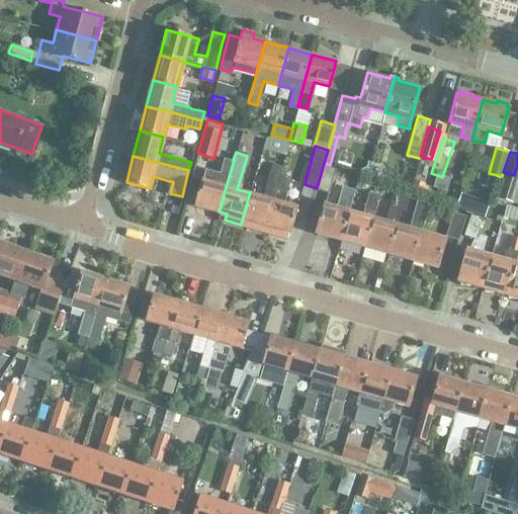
[(195,204),(219,211),(234,160),(233,160),(224,157),(221,171),(205,167),(202,179),(195,204)]
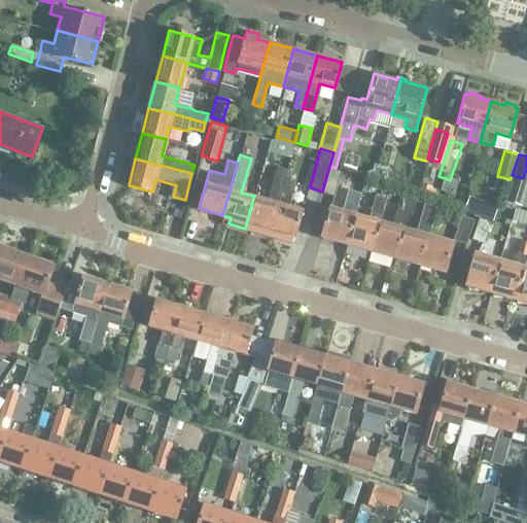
[(375,179),(379,166),(379,163),(378,163),(374,162),(373,168),(361,172),(361,175),(375,179)]
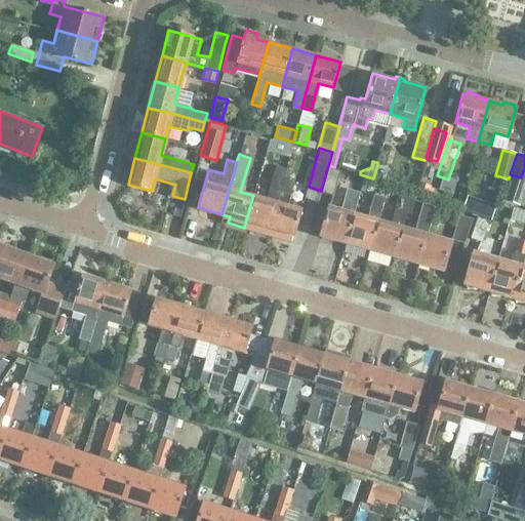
[(260,226),(270,228),(284,175),(286,167),(278,165),(276,173),(268,200),(253,195),(244,228),(258,232),(260,226)]
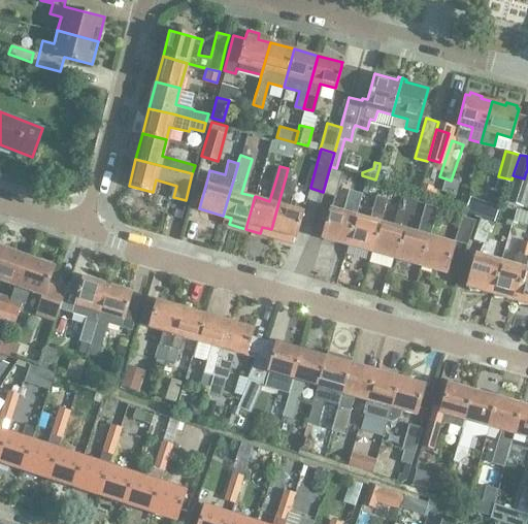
[(342,170),(336,168),(330,166),(323,192),(335,195),(337,187),(341,172),(342,170)]
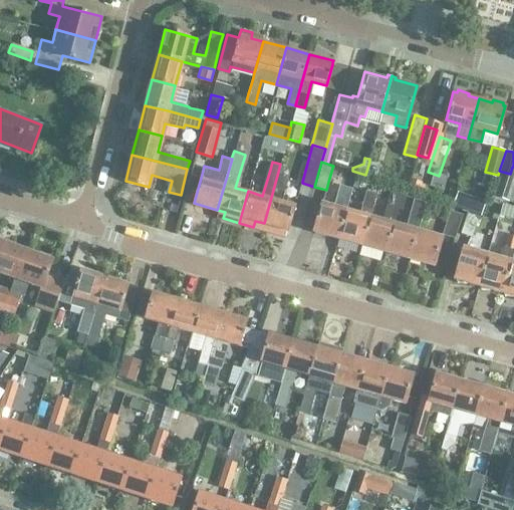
[(286,230),(287,230),(294,205),(279,200),(287,174),(278,172),(264,223),(272,226),(270,232),(285,236),(286,230)]
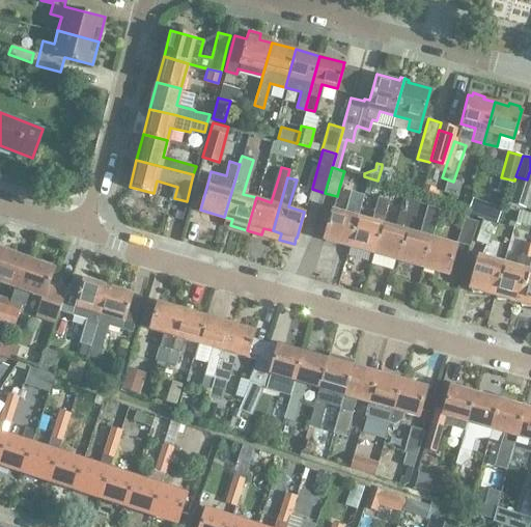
[(421,194),(432,197),(436,186),(424,183),(421,194)]
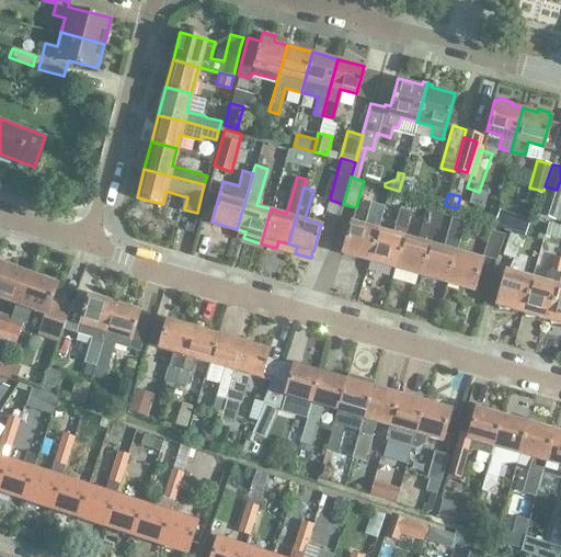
[(369,259),(378,228),(385,204),(370,200),(364,224),(351,220),(342,251),(369,259)]
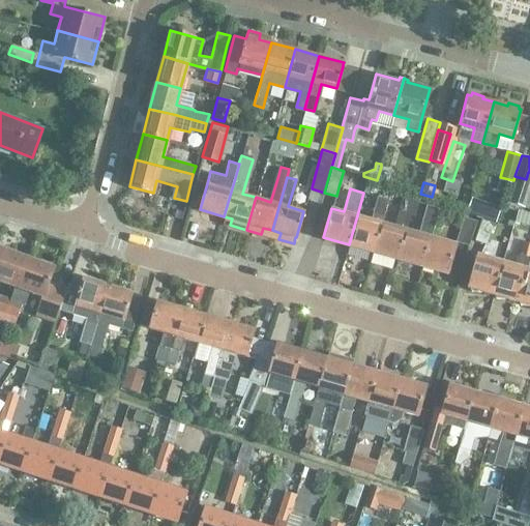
[(450,191),(446,209),(463,212),(466,194),(450,191)]
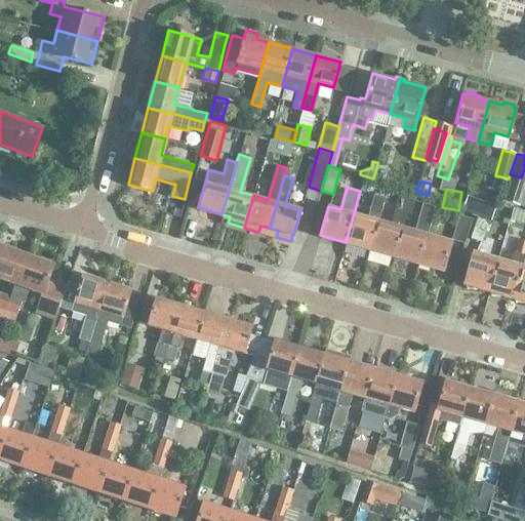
[(354,213),(346,242),(370,249),(377,221),(385,196),(374,193),(367,217),(354,213)]
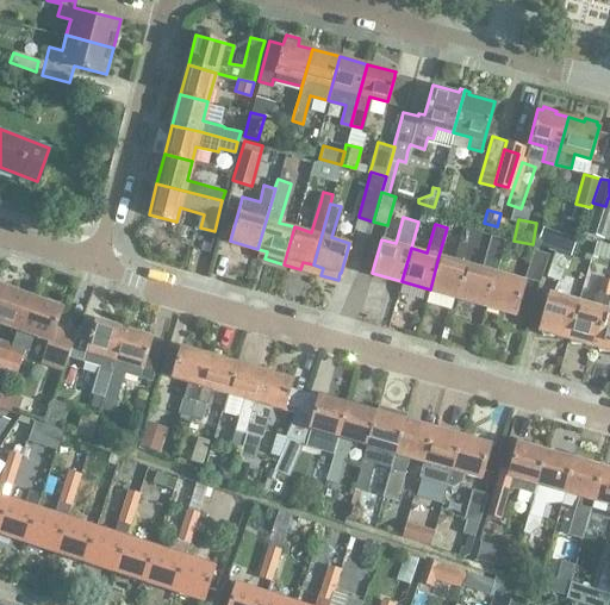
[(439,256),(430,289),(458,298),(467,263),(477,229),(464,225),(454,260),(439,256)]
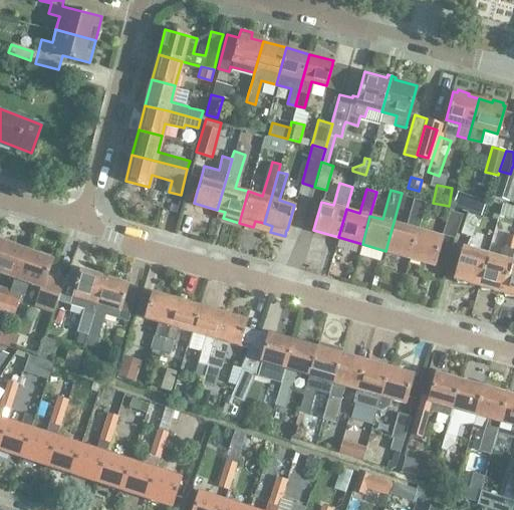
[(394,222),(386,251),(409,257),(418,229),(426,201),(414,197),(406,226),(394,222)]
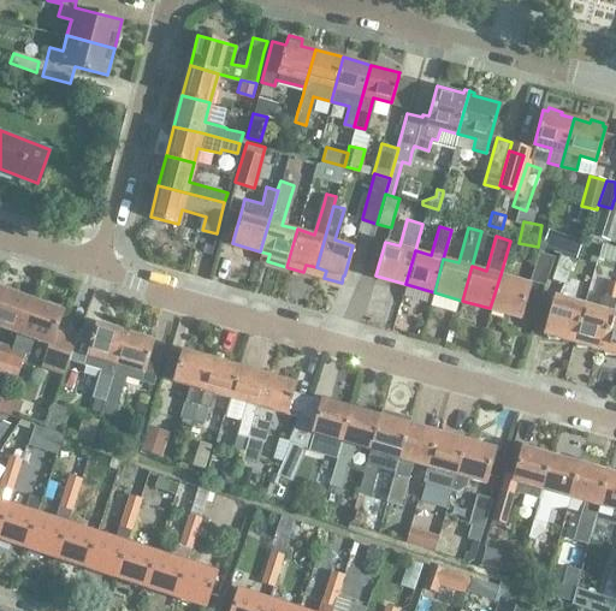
[(545,283),(554,255),(539,250),(529,278),(545,283)]
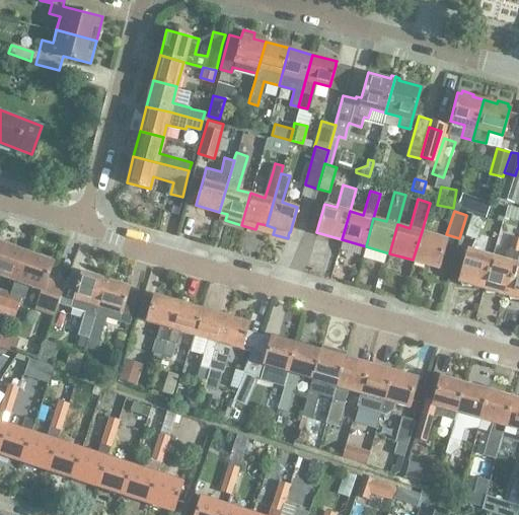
[(476,237),(484,216),(471,213),(464,234),(476,237)]
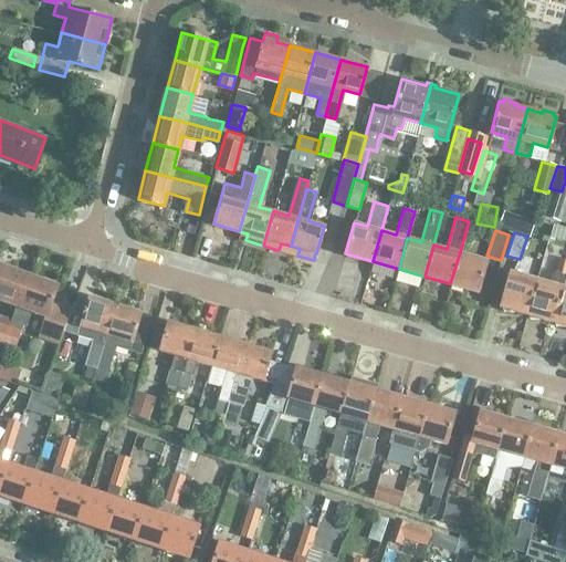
[(460,252),(450,283),(478,291),(486,260),(460,252)]
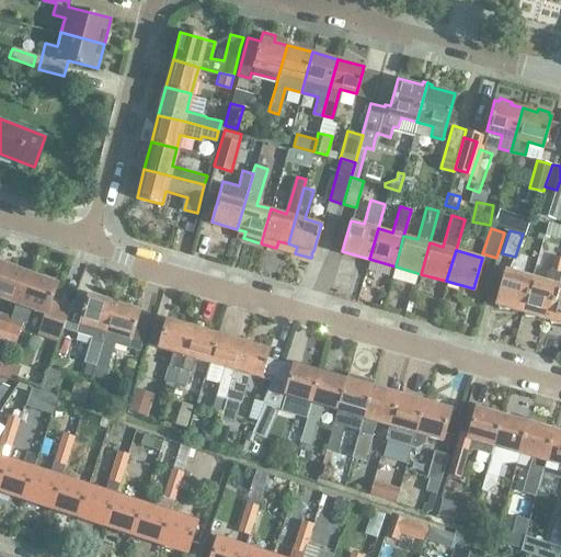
[(531,276),(522,310),(548,318),(557,284),(560,271),(560,254),(554,253),(550,269),(547,270),(544,280),(531,276)]
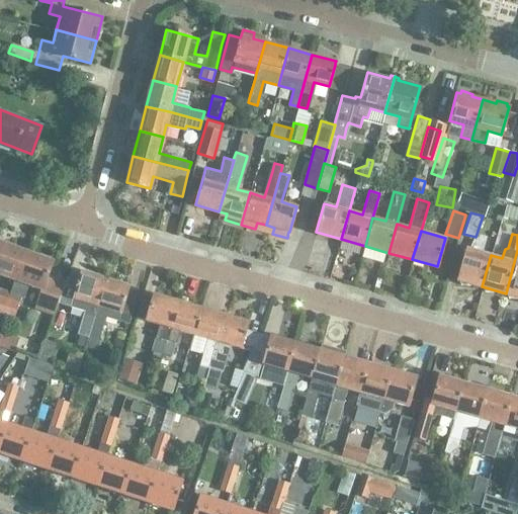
[(0,272),(14,278),(24,251),(0,241),(0,272)]
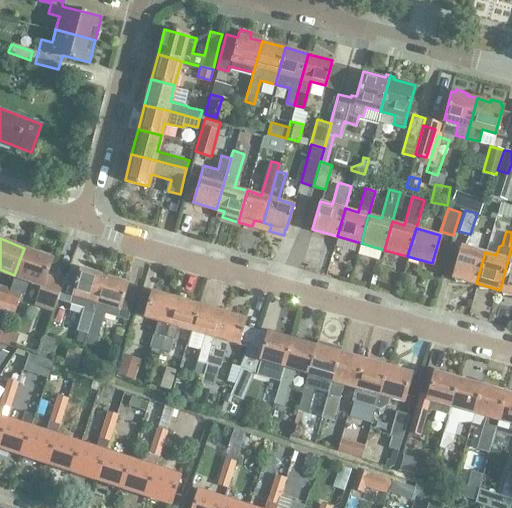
[(476,283),(485,252),(461,245),(452,276),(476,283)]
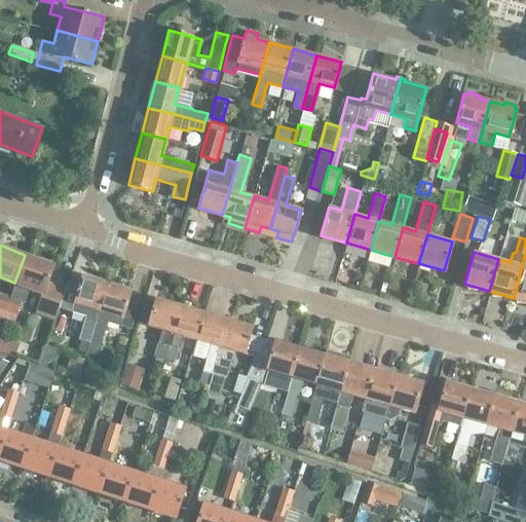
[(14,283),(10,295),(5,308),(7,309),(17,312),(22,300),(25,301),(29,288),(43,293),(37,312),(54,319),(67,284),(49,277),(53,265),(25,255),(14,283)]
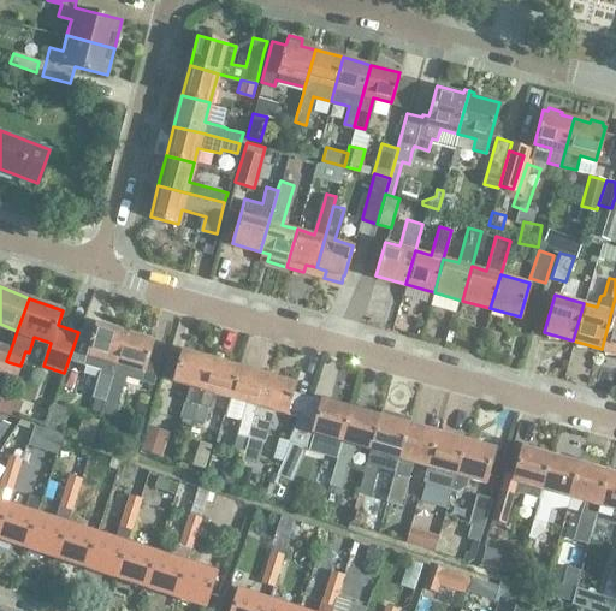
[(615,353),(615,312),(611,312),(602,349),(615,353)]
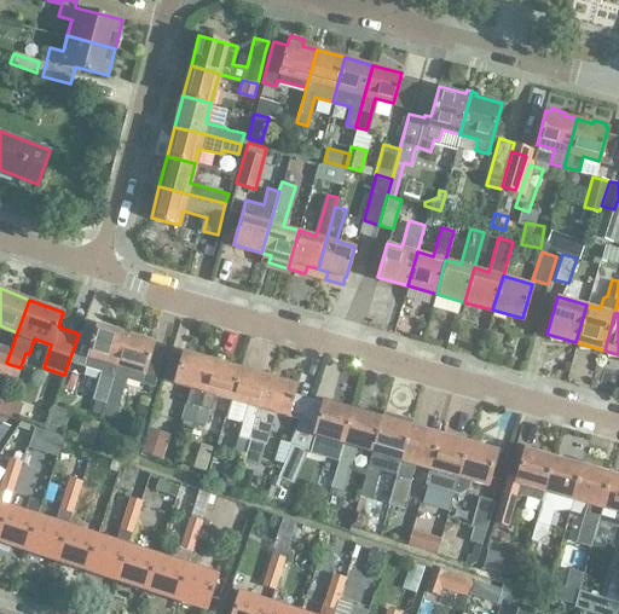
[(126,334),(113,330),(115,325),(100,320),(99,325),(97,325),(88,355),(105,360),(96,393),(106,395),(102,412),(126,334)]
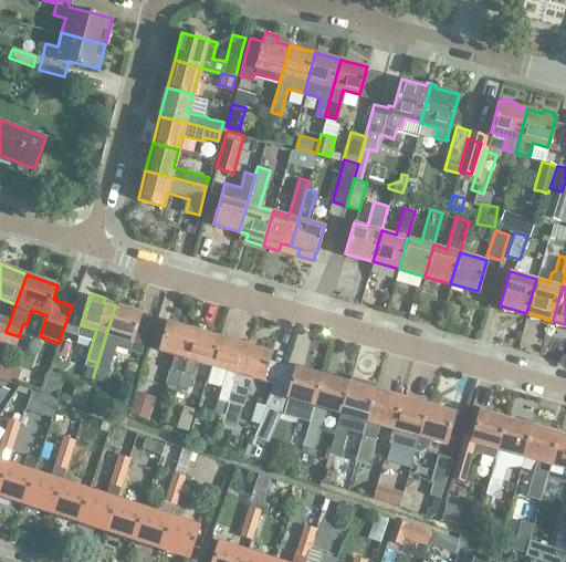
[(138,322),(140,313),(139,312),(140,308),(127,304),(126,309),(115,305),(93,377),(105,381),(116,345),(142,353),(149,325),(138,322)]
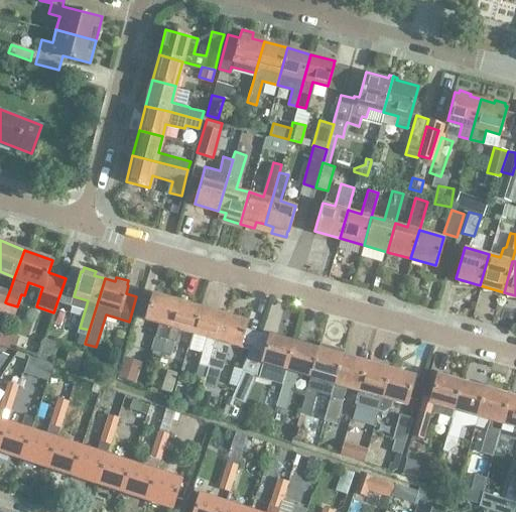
[(0,285),(0,311),(3,312),(7,303),(5,302),(10,289),(0,285)]
